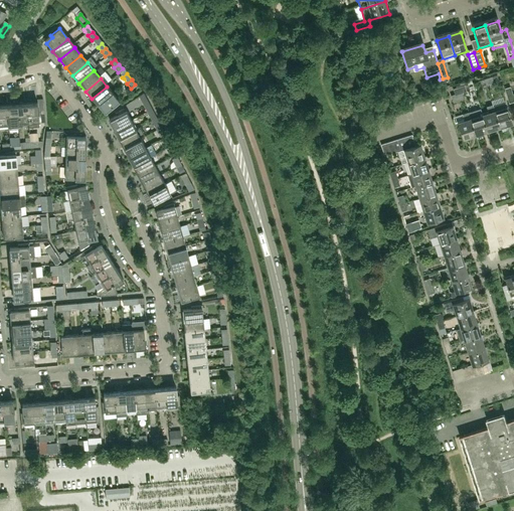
[(494,87),(492,80),(485,83),(487,89),(494,87)]
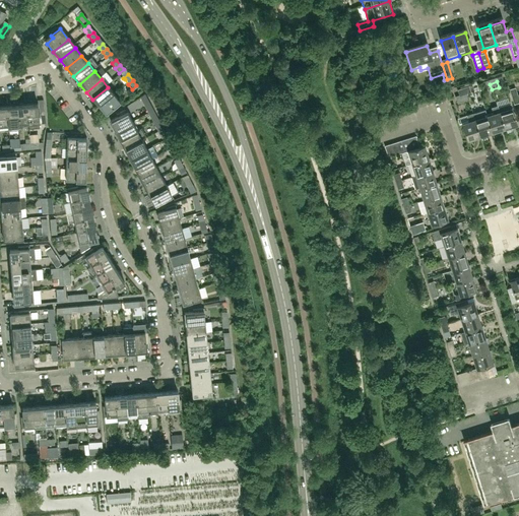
[(492,89),(490,84),(482,86),(484,92),(492,89)]
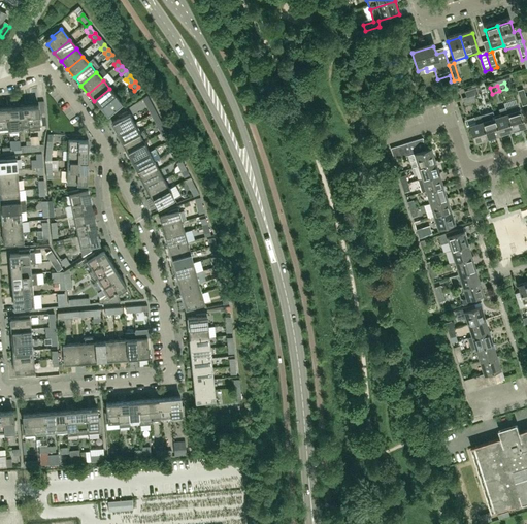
[(101,109),(117,97),(109,89),(94,101),(101,109)]
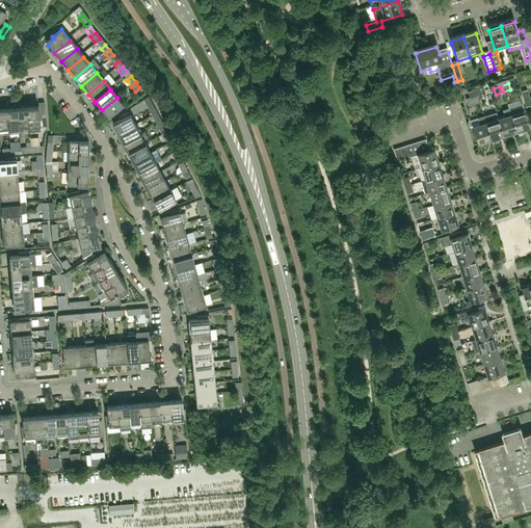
[(485,98),(483,91),(476,94),(478,100),(485,98)]
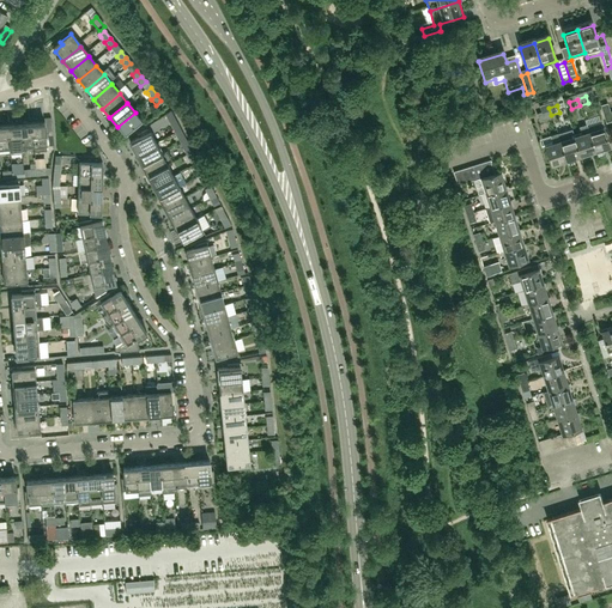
[(551,115),(549,108),(540,110),(543,117),(538,119),(540,127),(553,122),(551,115)]
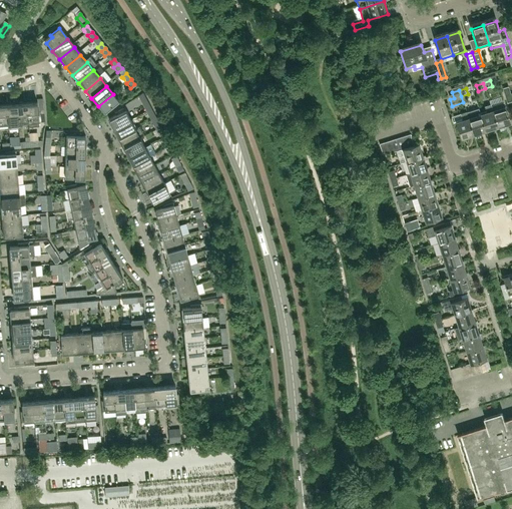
[(121,105),(113,94),(98,106),(104,115),(111,109),(112,111),(121,105)]
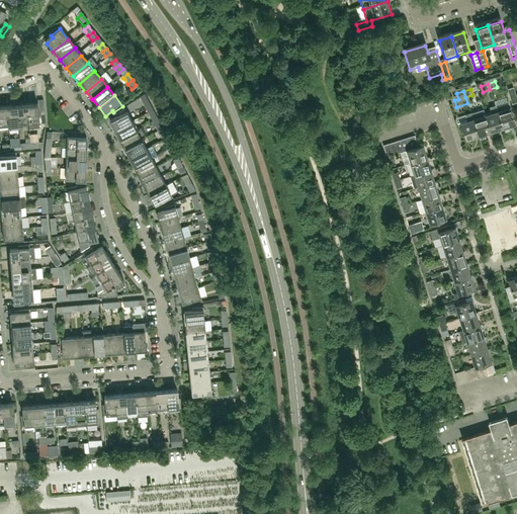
[(44,125),(42,114),(39,115),(38,106),(28,107),(29,126),(30,132),(40,131),(39,126),(44,125)]
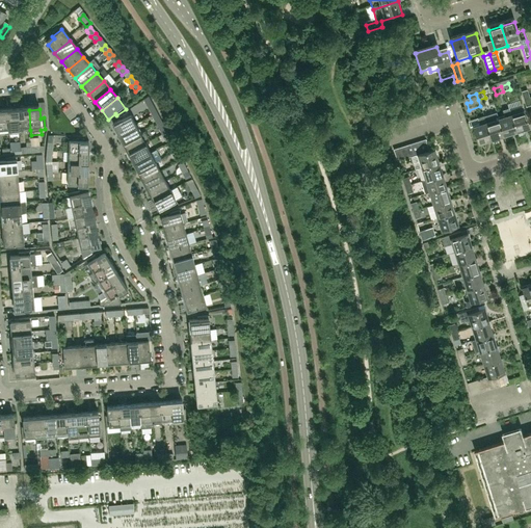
[(518,136),(530,132),(523,109),(510,113),(511,119),(515,130),(518,136)]
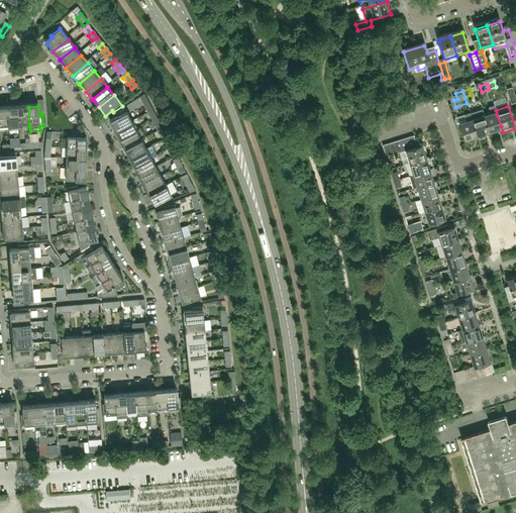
[(29,126),(28,107),(18,108),(19,127),(29,126)]
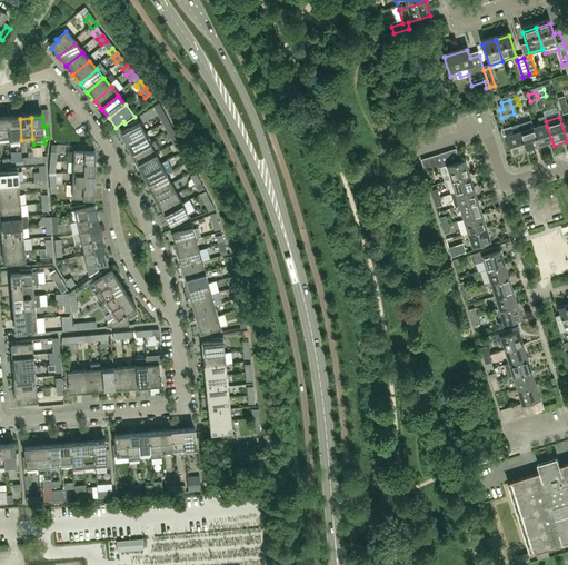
[(21,140),(20,119),(8,120),(10,141),(10,148),(22,147),(21,140)]
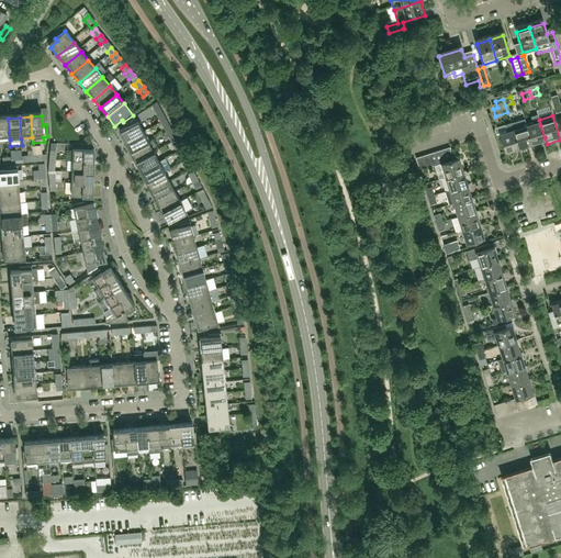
[(527,130),(534,147),(547,144),(545,137),(540,125),(539,120),(538,118),(531,120),(534,127),(527,130)]
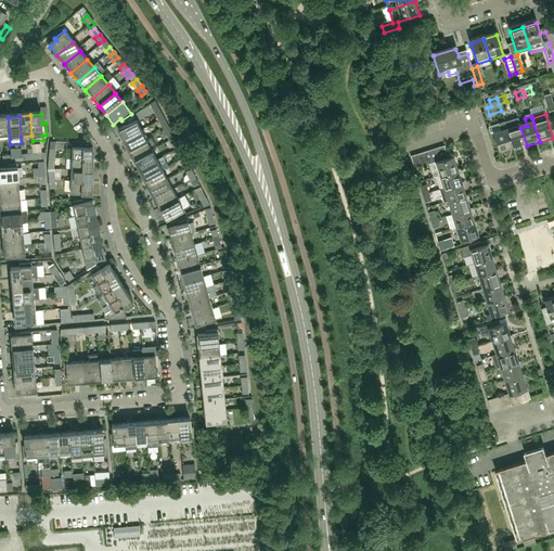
[(0,138),(10,138),(8,117),(0,117),(0,138)]
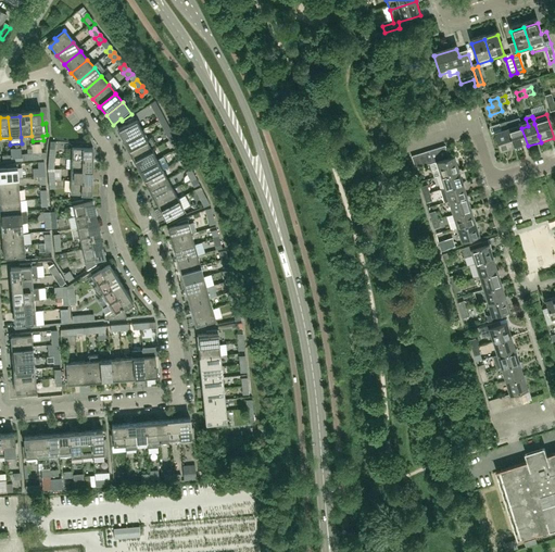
[(142,134),(136,121),(125,126),(127,128),(118,133),(124,142),(142,134)]
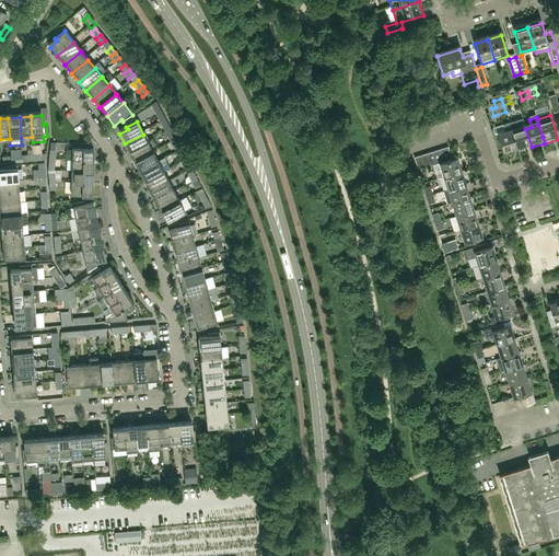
[(503,129),(505,135),(499,137),(504,155),(519,151),(512,134),(510,127),(503,129)]
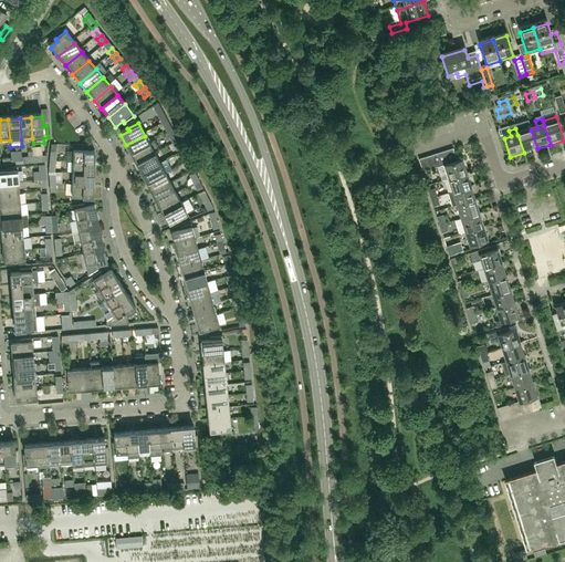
[(537,148),(531,131),(518,135),(524,153),(537,148)]
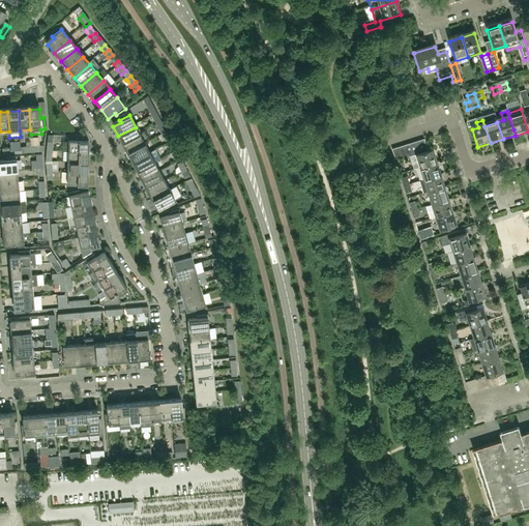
[(141,137),(136,127),(118,136),(123,146),(141,137)]
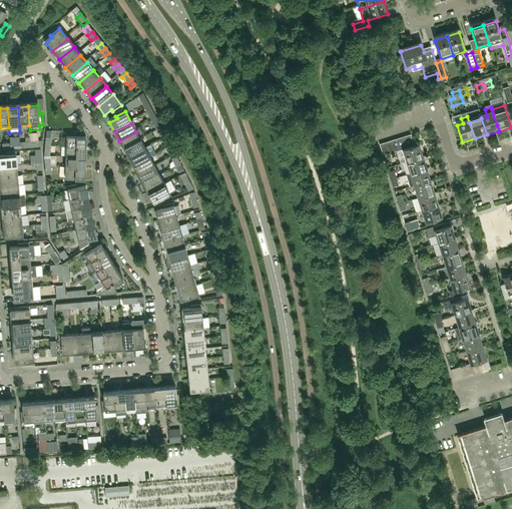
[(136,132),(119,141),(124,150),(141,141),(145,139),(140,130),(136,132)]
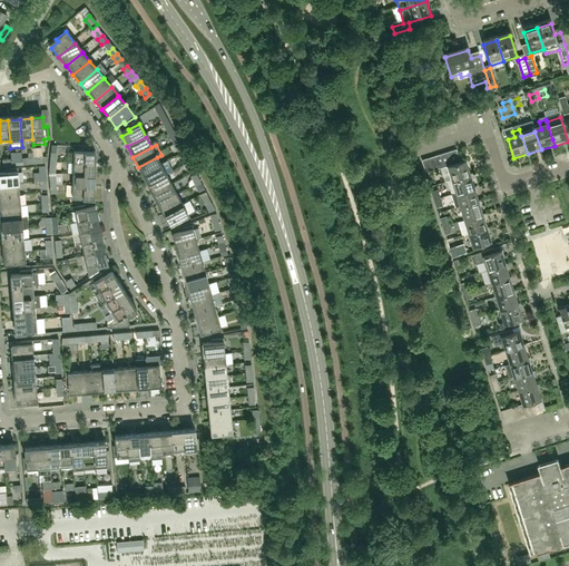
[(96,166),(96,155),(87,154),(87,152),(75,150),(75,166),(96,166)]
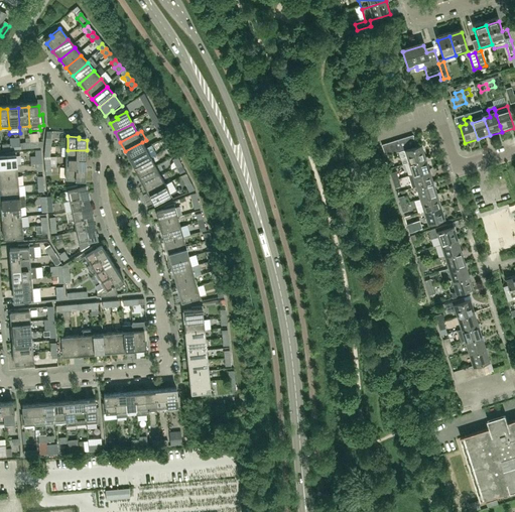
[(416,150),(413,140),(413,139),(407,141),(410,152),(416,150)]
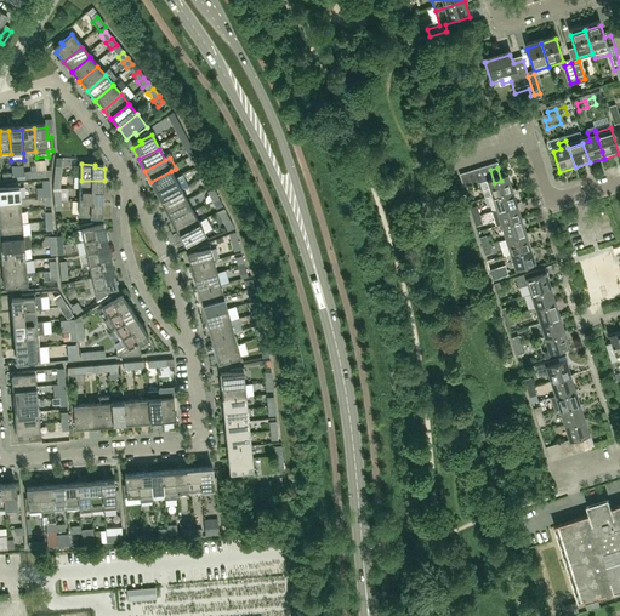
[(494,183),(490,170),(483,172),(487,186),(488,186),(494,183)]
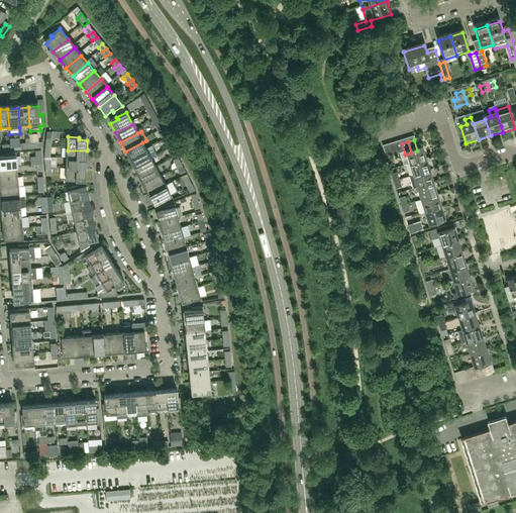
[(147,151),(142,142),(125,151),(130,161),(147,151)]
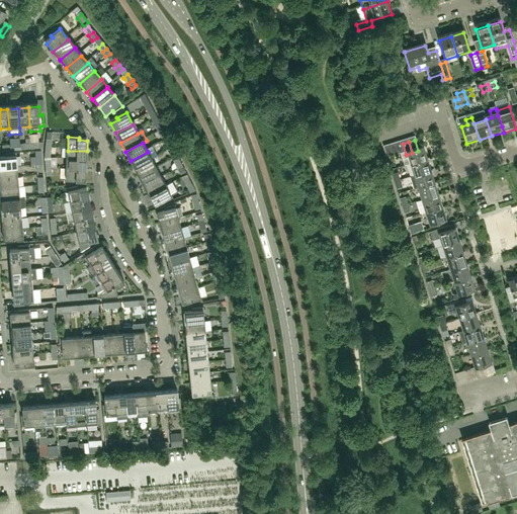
[(406,155),(403,144),(397,146),(400,157),(406,155)]
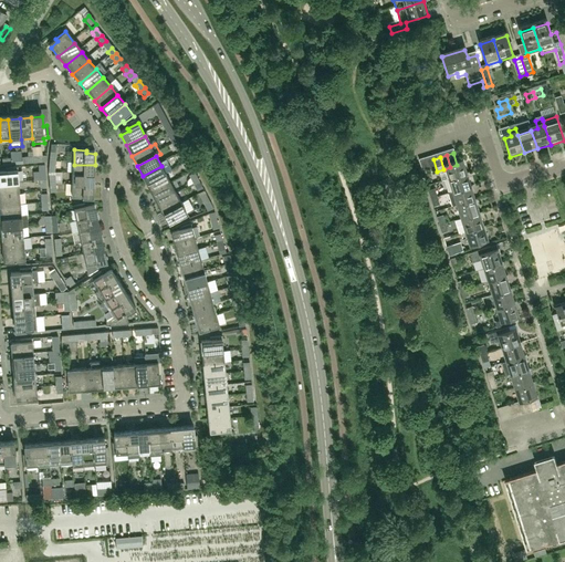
[(437,172),(433,159),(427,162),(430,174),(437,172)]
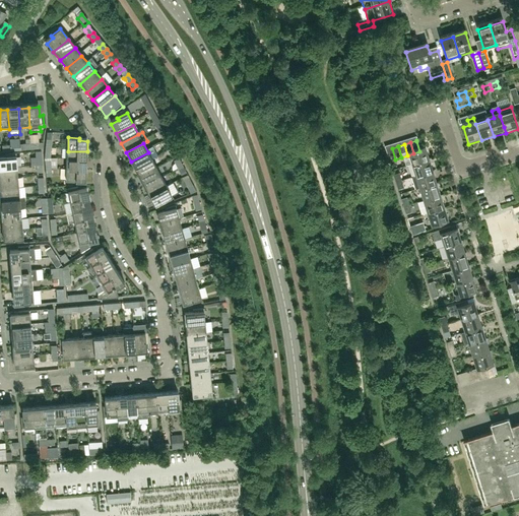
[(395,159),(392,148),(385,150),(389,162),(395,159)]
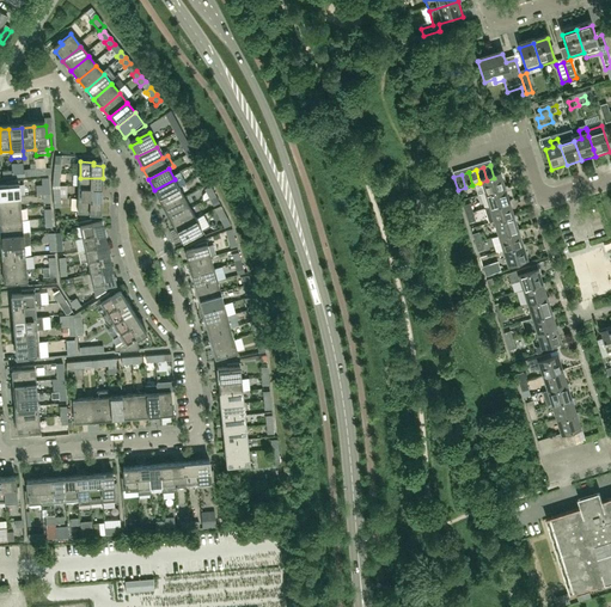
[(494,178),(487,181),(481,183),(486,197),(506,191),(501,176),(494,178)]
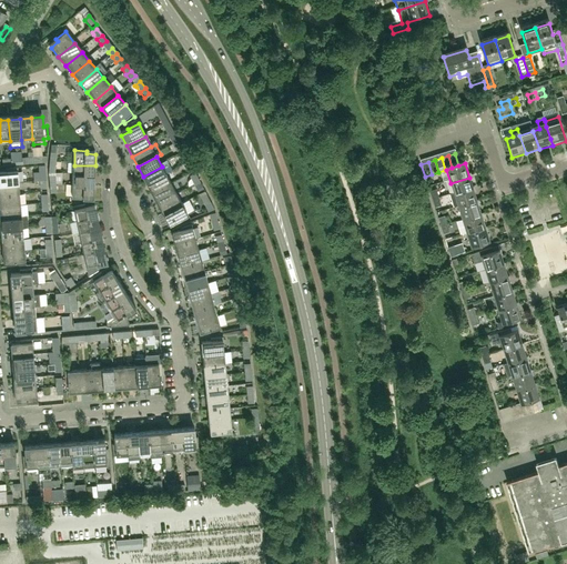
[(95,178),(95,165),(74,165),(73,177),(95,178)]
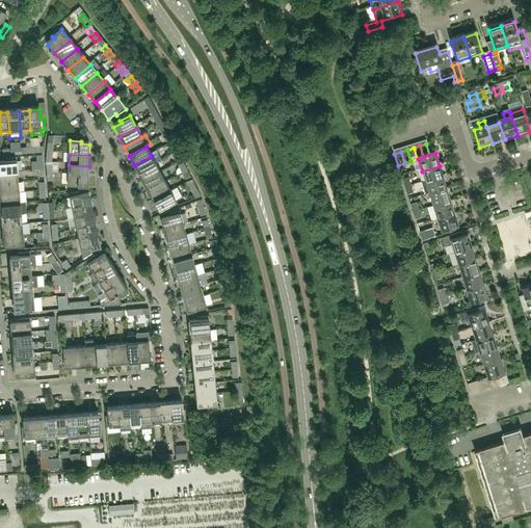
[(156,165),(152,156),(134,165),(138,175),(156,165)]
